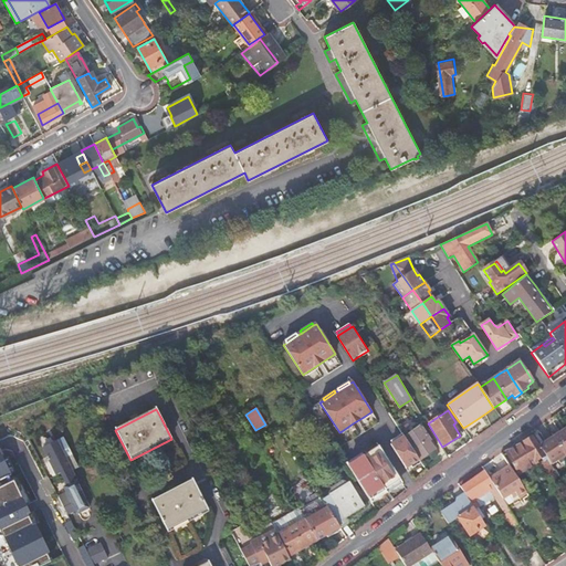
[(353,423),(342,431),(343,435),(355,427),(353,423)]
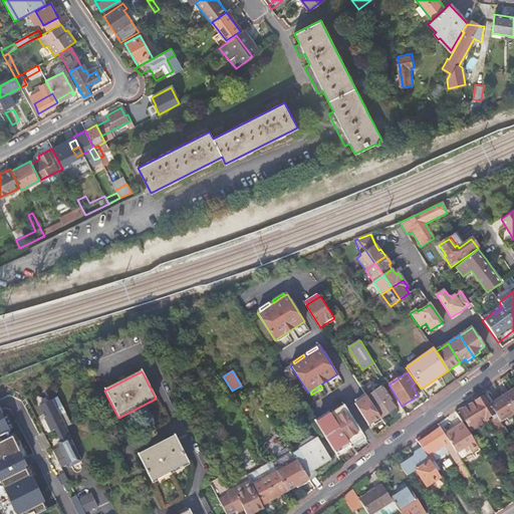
[(382,387),(368,398),(380,417),(395,407),(390,400),(391,400),(382,387)]
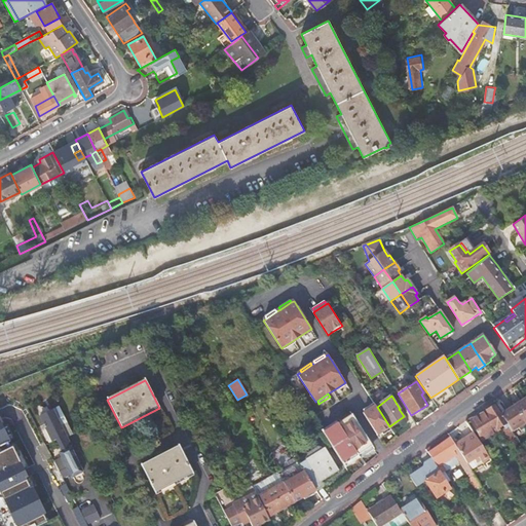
[(525,398),(514,406),(525,424),(525,398)]
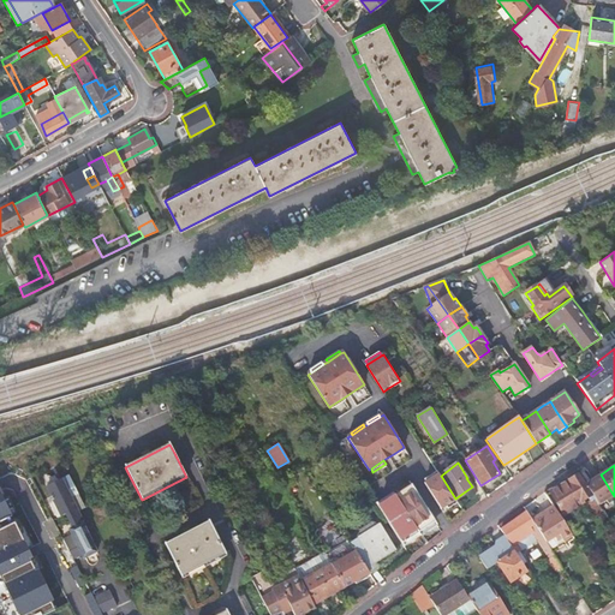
[(63,538),(72,559),(81,555),(83,559),(96,551),(81,520),(75,523),(73,520),(79,517),(78,515),(76,517),(75,514),(77,512),(70,497),(78,494),(69,475),(58,481),(54,475),(51,476),(45,473),(41,476),(46,487),(61,515),(65,514),(72,527),(71,527),(69,532),(70,535),(63,538)]
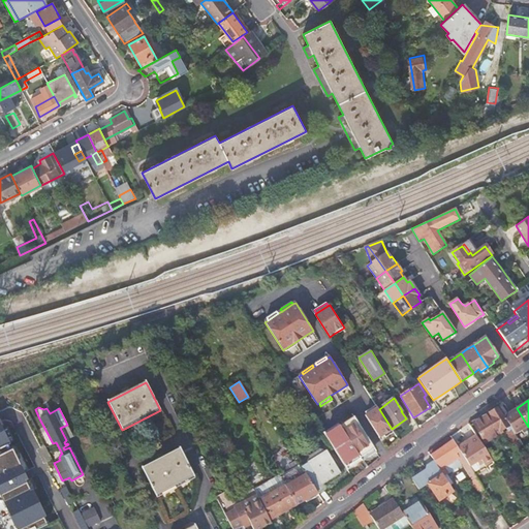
[(379,409),(378,408),(376,409),(367,415),(366,416),(367,418),(380,438),(384,435),(386,438),(395,433),(392,429),(379,409)]
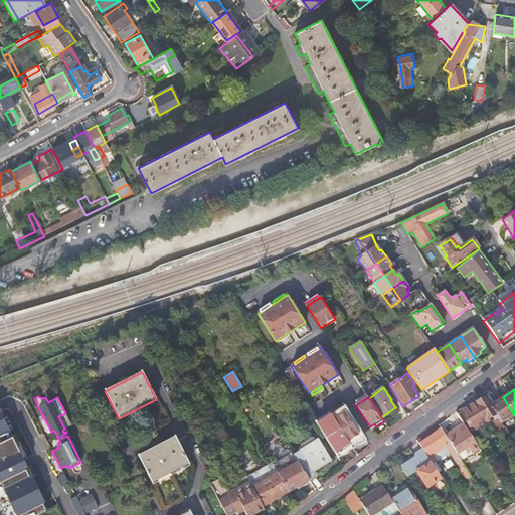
[(490,405),(485,397),(485,398),(482,397),(478,400),(477,403),(462,412),(473,431),(483,424),(481,422),(492,416),(493,419),(492,419),(499,432),(504,428),(501,422),(490,405)]
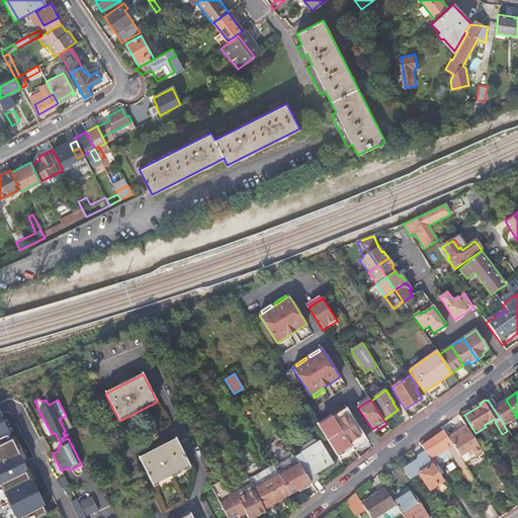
[(493,408),(504,425),(511,421),(512,424),(517,420),(517,418),(506,400),(493,408)]
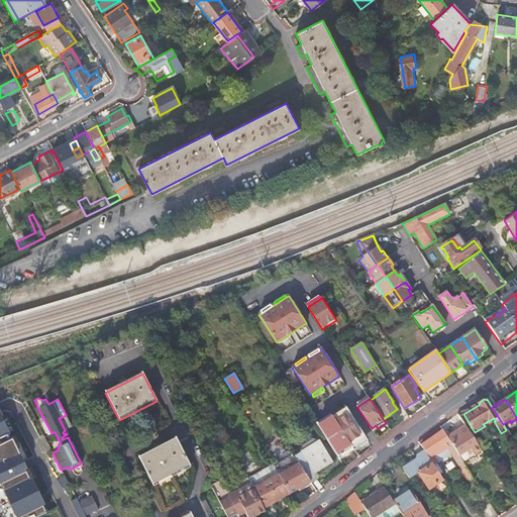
[(344,405),(316,423),(316,424),(317,426),(346,408),(344,405)]
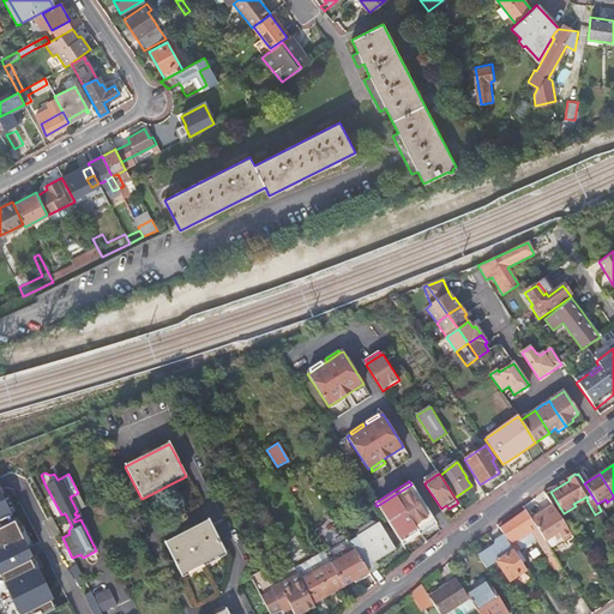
[(423,529),(435,522),(411,485),(377,506),(401,543),(413,536),(416,534),(420,531),(423,529)]
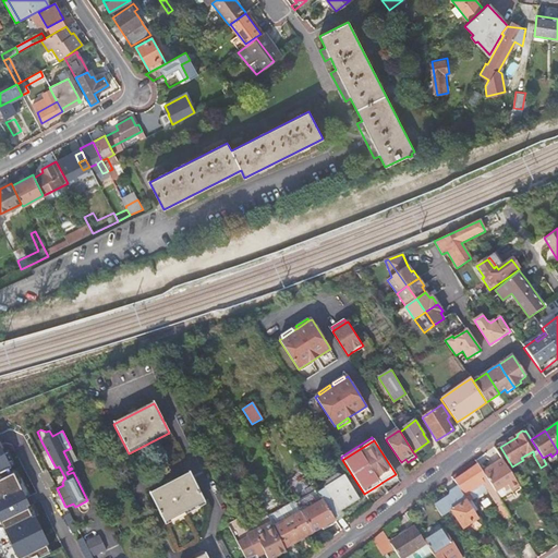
[(0,448),(0,472),(9,469),(0,448)]
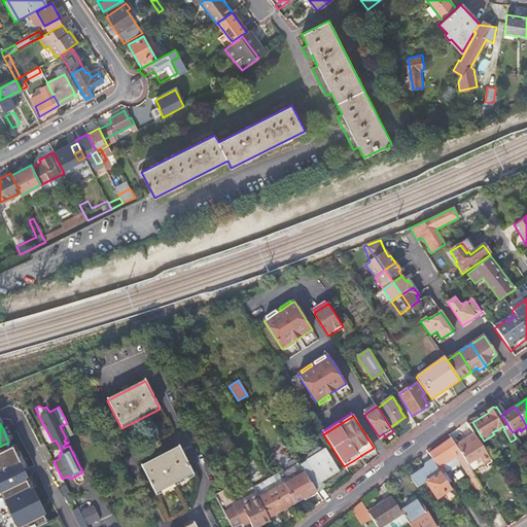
[(473,431),(455,443),(456,445),(475,433),(473,431)]
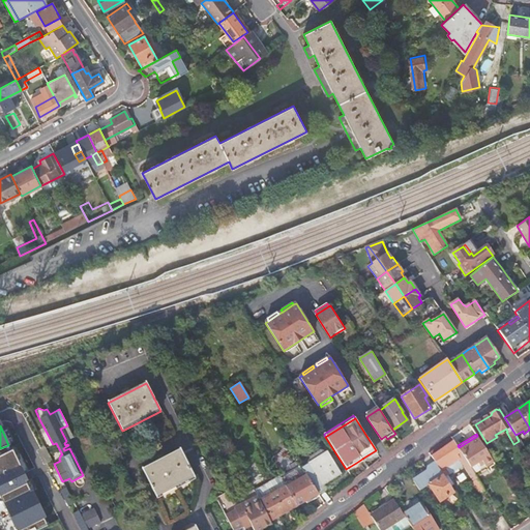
[(459,447),(473,470),(475,473),(480,470),(480,467),(484,465),(486,466),(494,462),(477,436),(459,447)]
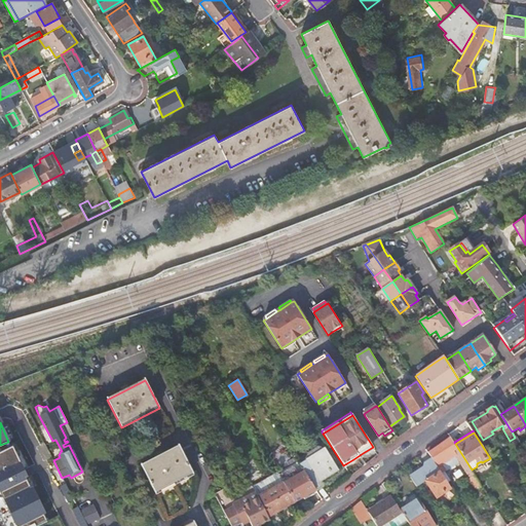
[(448,434),(426,449),(438,467),(456,456),(464,470),(470,466),(455,444),(454,442),(448,434)]
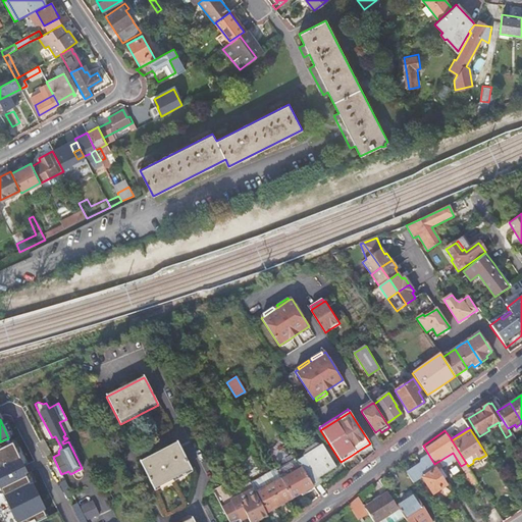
[(177,444),(141,463),(154,489),(191,471),(177,444)]
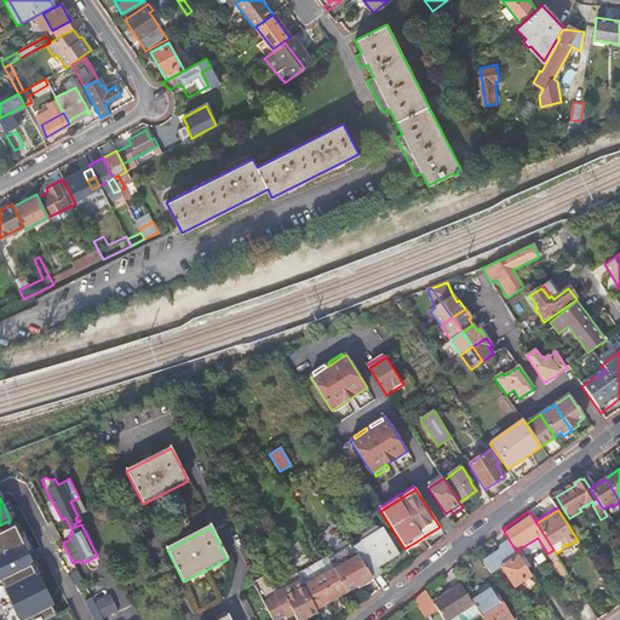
[(13,528),(0,534),(0,580),(18,619),(46,619),(56,615),(13,528)]
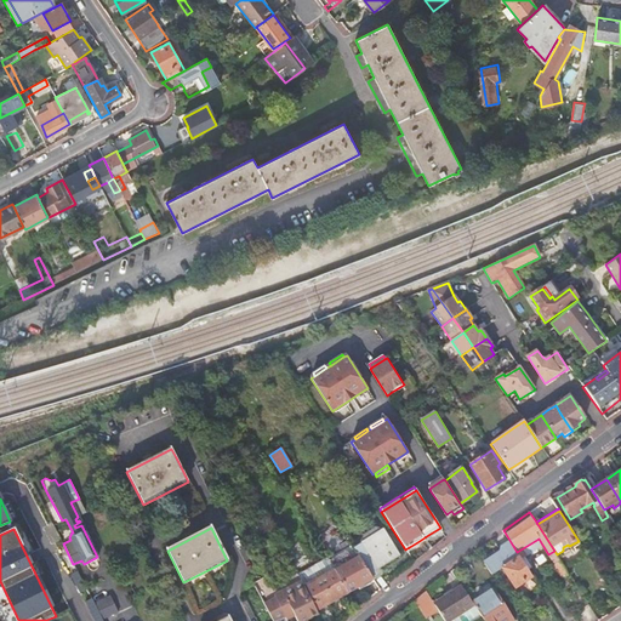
[(383,531),(380,534),(394,558),(399,556),(383,531)]
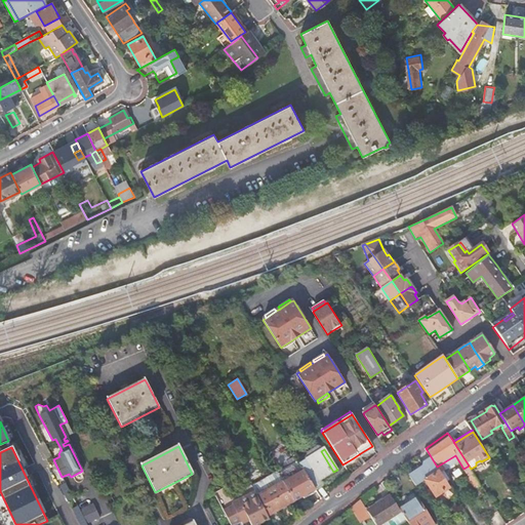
[(333,472),(321,451),(306,460),(312,470),(306,474),(315,488),(321,484),(320,482),(326,477),(333,472)]
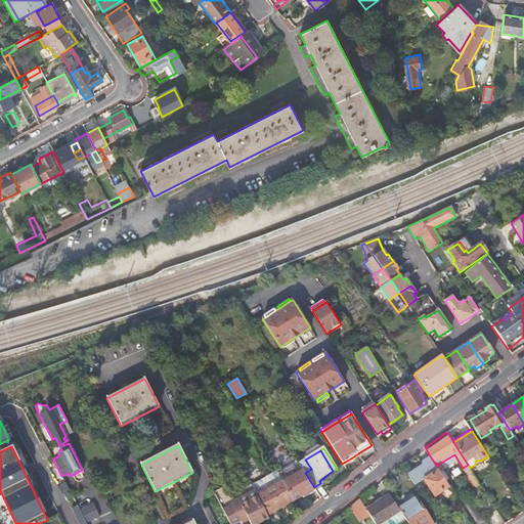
[(434,496),(449,486),(438,470),(424,479),(434,496)]
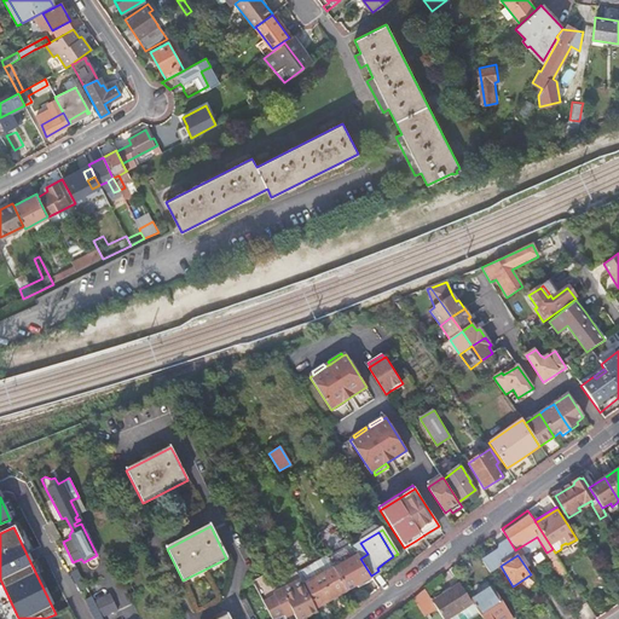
[(334,568),(346,590),(371,576),(360,559),(358,556),(334,568)]
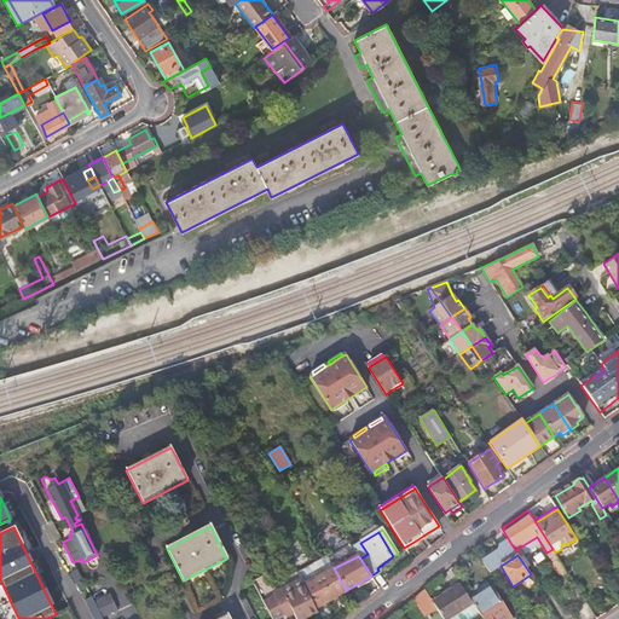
[(334,568),(304,585),(314,608),(346,590),(334,568)]
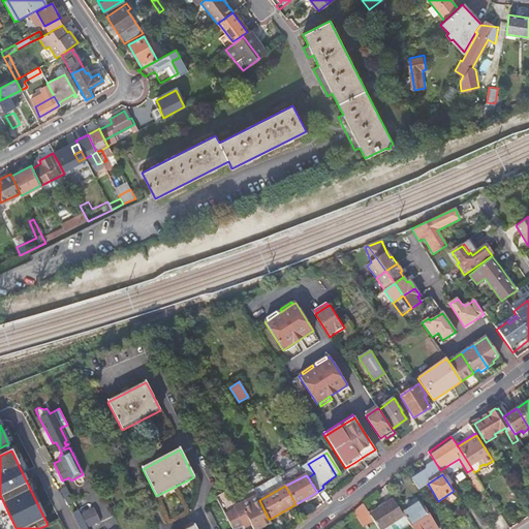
[(227,501),(222,492),(216,497),(231,528),(237,528),(244,526),(251,523),(253,528),(257,528),(271,523),(269,520),(259,500),(255,492),(254,489),(227,501)]
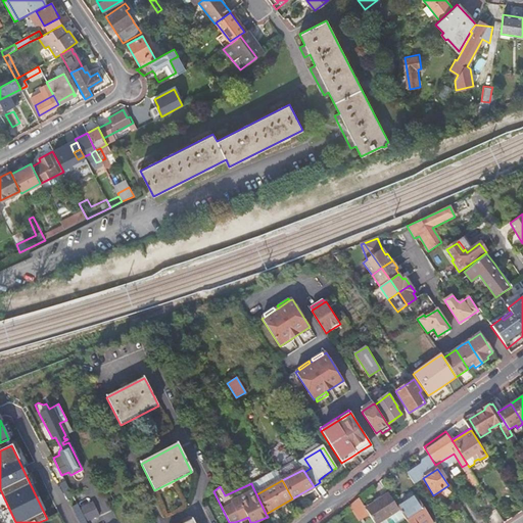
[(110,492),(105,495),(108,503),(113,500),(110,492)]
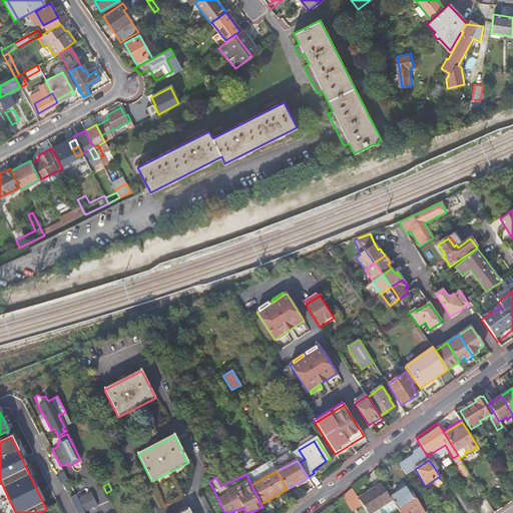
[(372,492),(360,500),(367,512),(370,512),(391,499),(390,498),(381,483),(371,490),(372,492)]
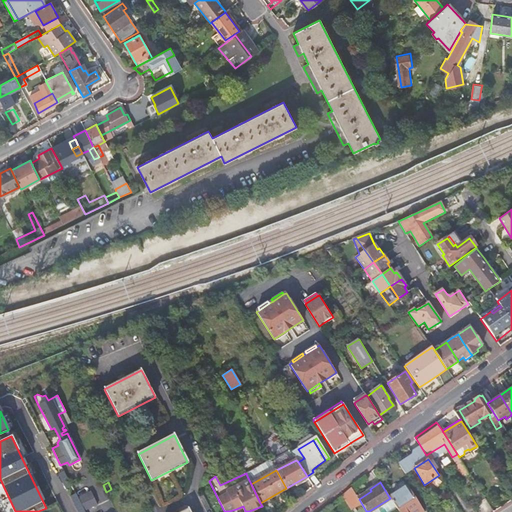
[(389,497),(390,498),(399,511),(404,509),(406,511),(423,511),(406,486),(389,497)]
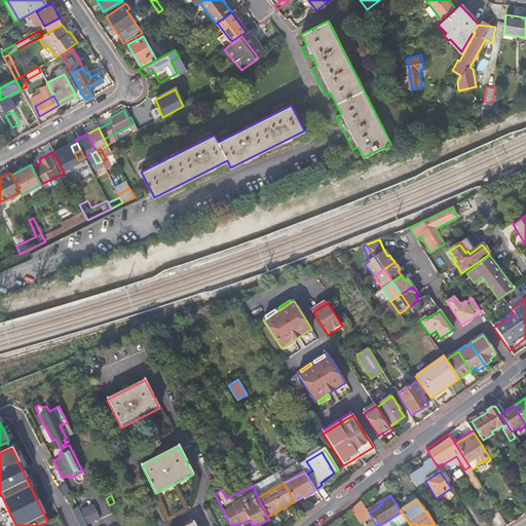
[(361,502),(351,509),(362,524),(371,519),(361,502)]
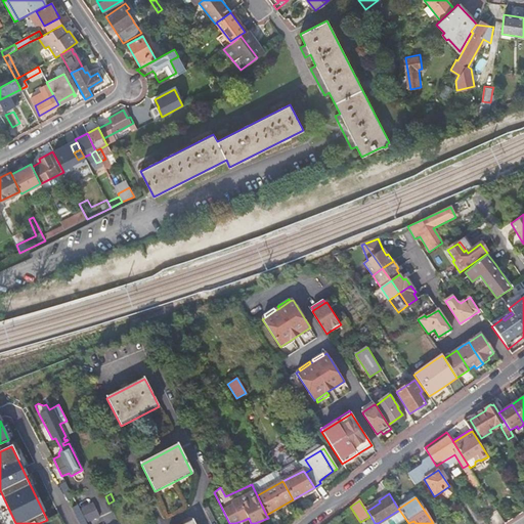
[(92,503),(80,509),(86,522),(99,516),(92,503)]
